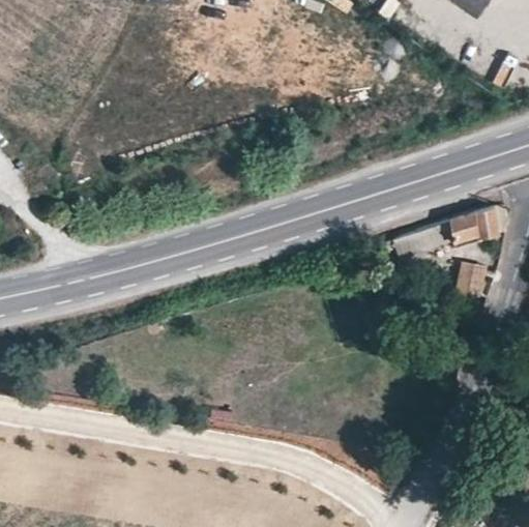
[(500,237),(496,209),(476,214),(477,237),(478,241),(500,237)]
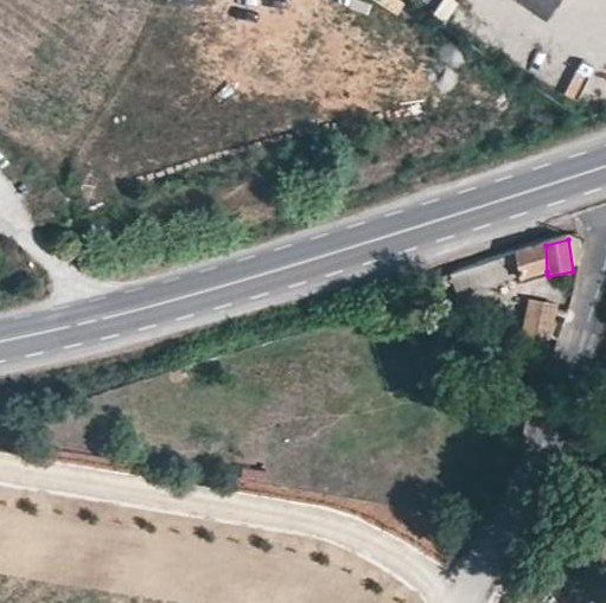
[(547,271),(546,245),(544,243),(515,252),(517,278),(518,281),(547,271)]
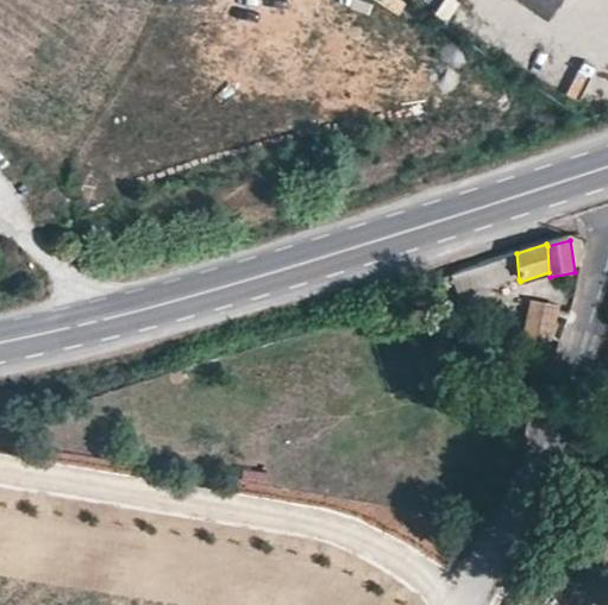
[(519,279),(516,253),(453,275),(461,300),(488,292),(488,289),(519,279)]
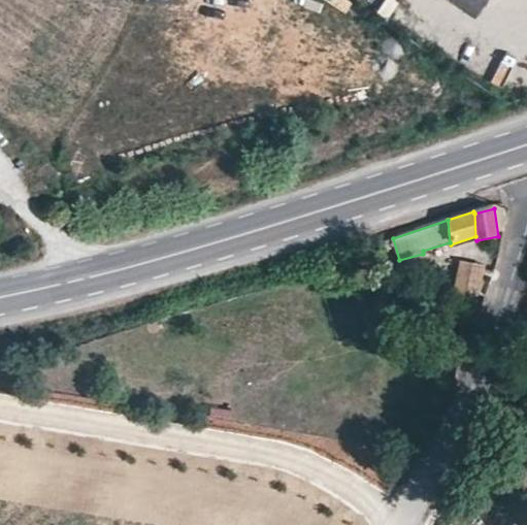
[(476,240),(475,236),(451,244),(453,249),(476,240)]
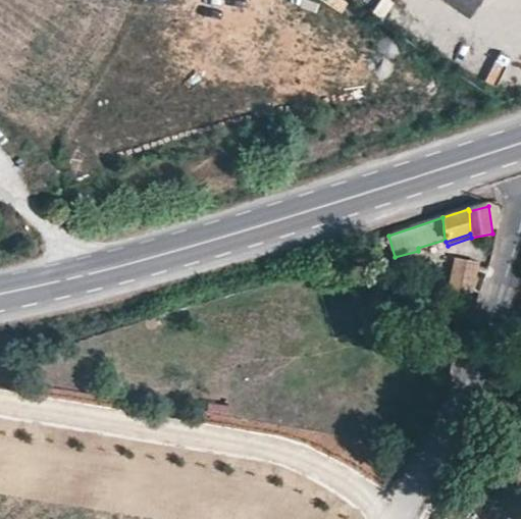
[(455,260),(452,272),(454,273),(452,281),(449,291),(473,294),(480,265),(455,260)]
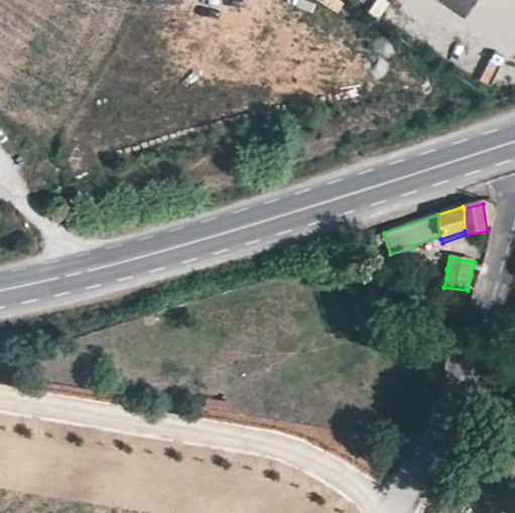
[(446,269),(433,267),(431,276),(446,278),(448,270),(446,269)]
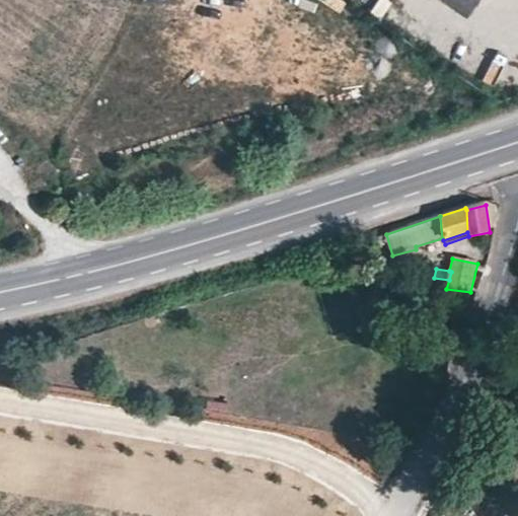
[(164,318),(154,320),(155,330),(165,328),(164,318)]
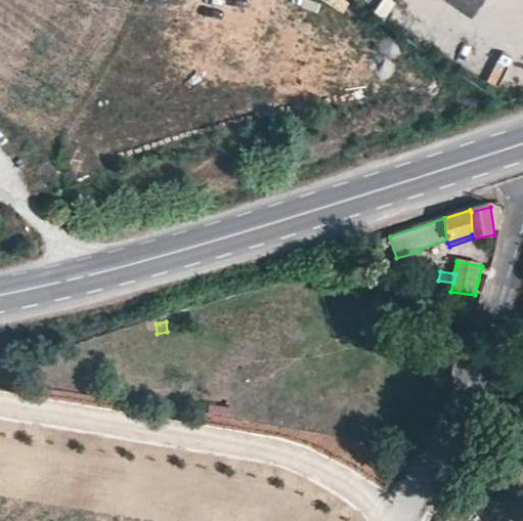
[(156,323),(145,324),(147,335),(157,334),(156,323)]
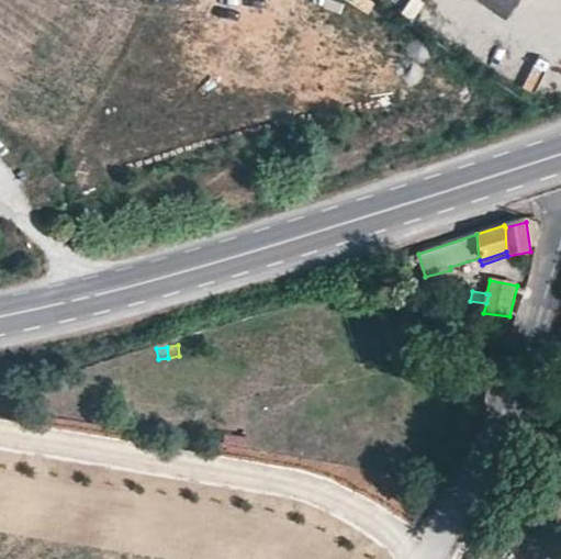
[(560,413),(554,409),(543,421),(560,435),(560,413)]
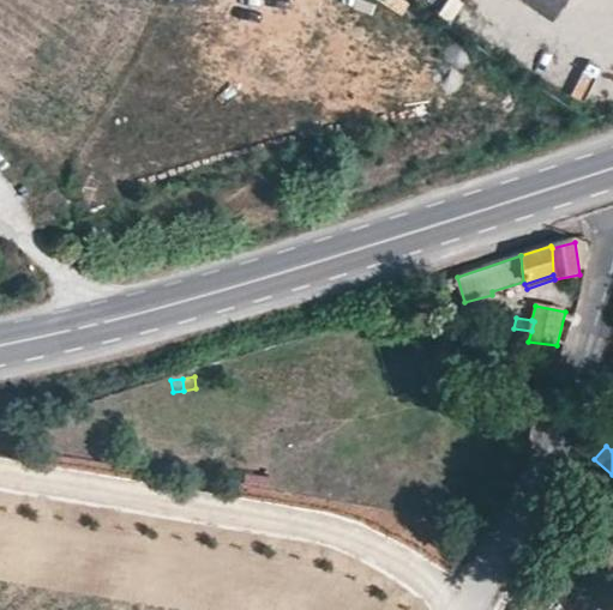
All buildings are outlined.
